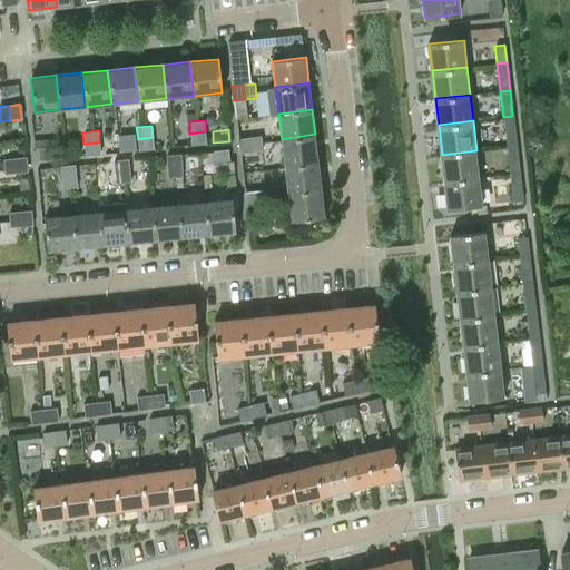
[(189,134),(190,145),(206,144),(206,131),(189,134)]
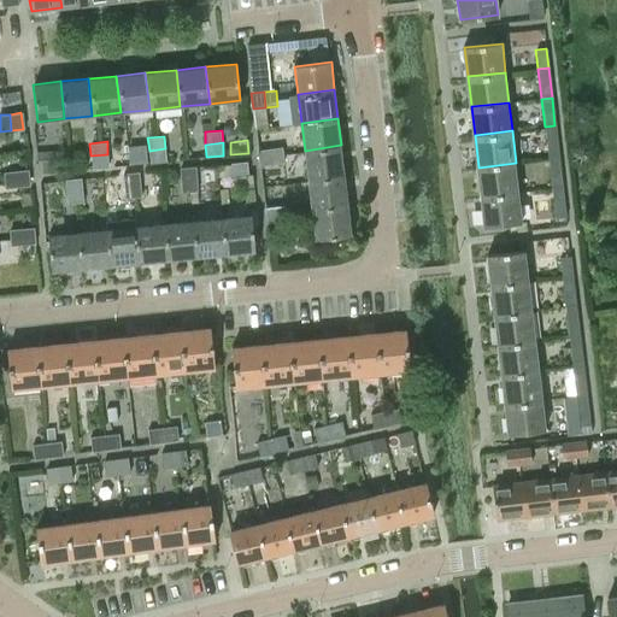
[(305,151),(307,178),(345,175),(341,145),(305,151)]
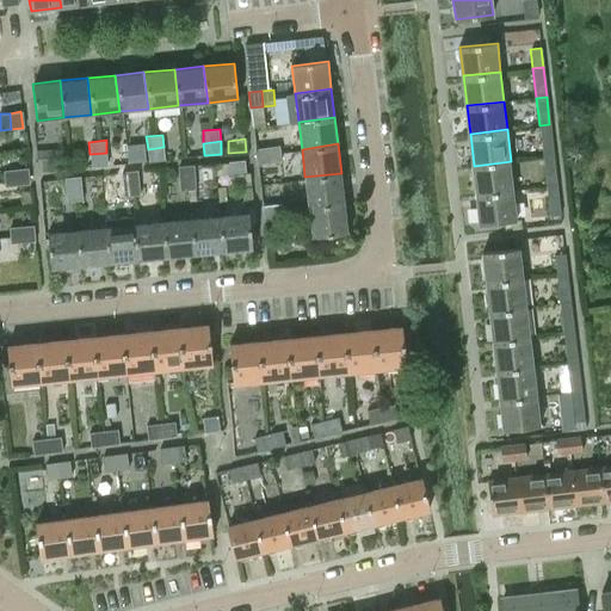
[(267,147),(269,162),(282,161),(279,146),(267,147)]
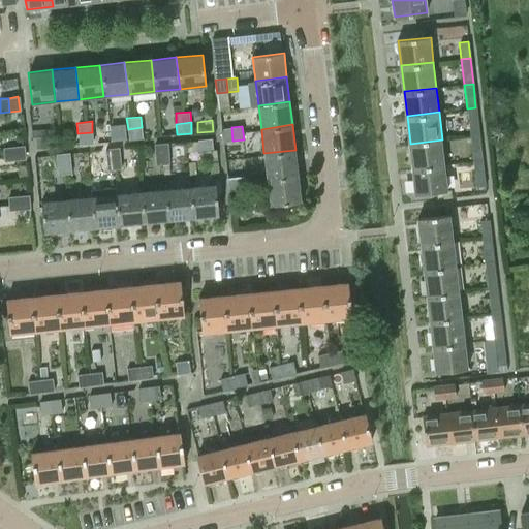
[(128,129),(129,139),(143,137),(142,127),(128,129)]
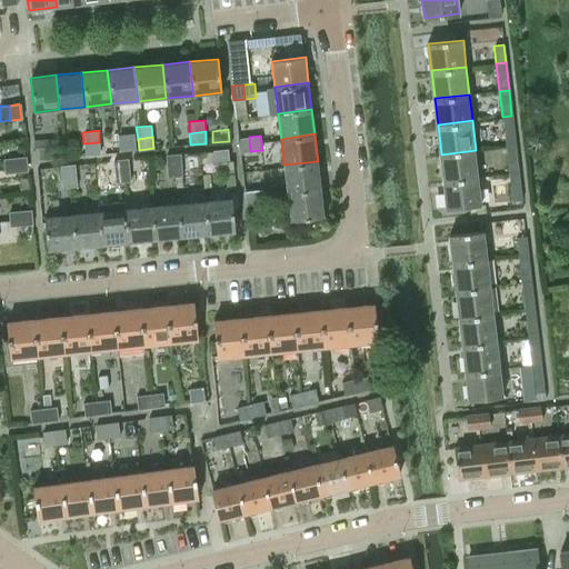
[(238,138),(239,153),(250,151),(249,137),(238,138)]
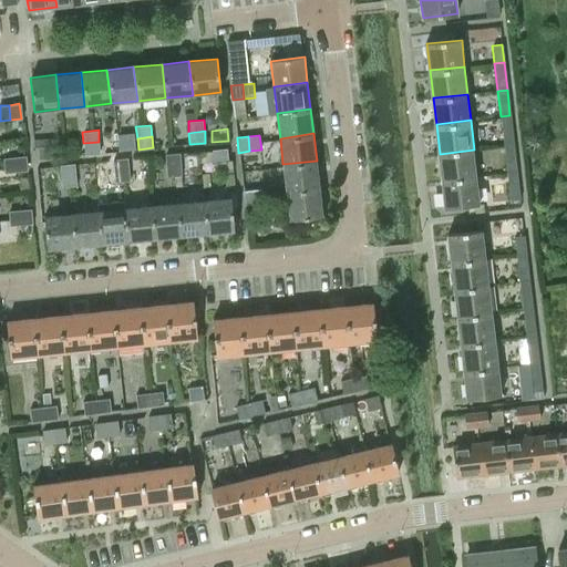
[(83,143),(84,155),(100,153),(99,142),(83,143)]
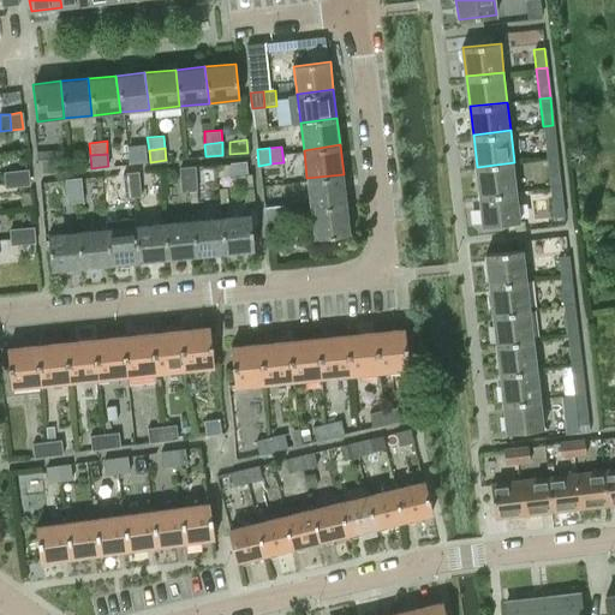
[(40,160),(42,173),(61,171),(60,157),(40,160)]
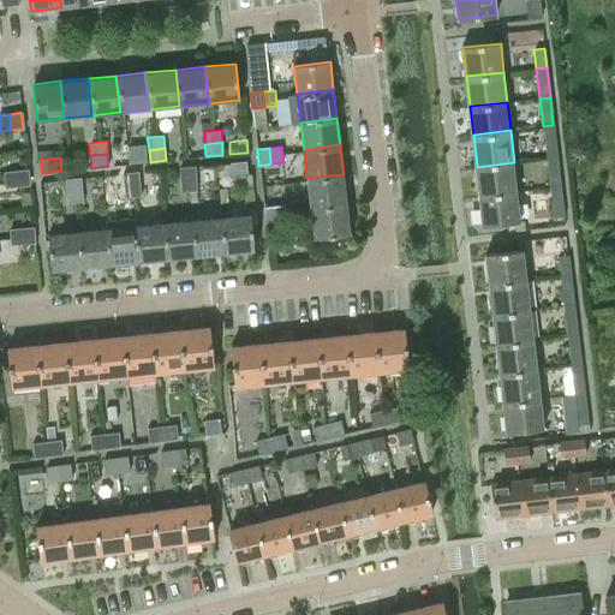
[(234,186),(251,185),(250,173),(248,174),(246,160),(215,163),(216,177),(227,177),(227,173),(232,173),(231,175),(233,175),(234,186)]
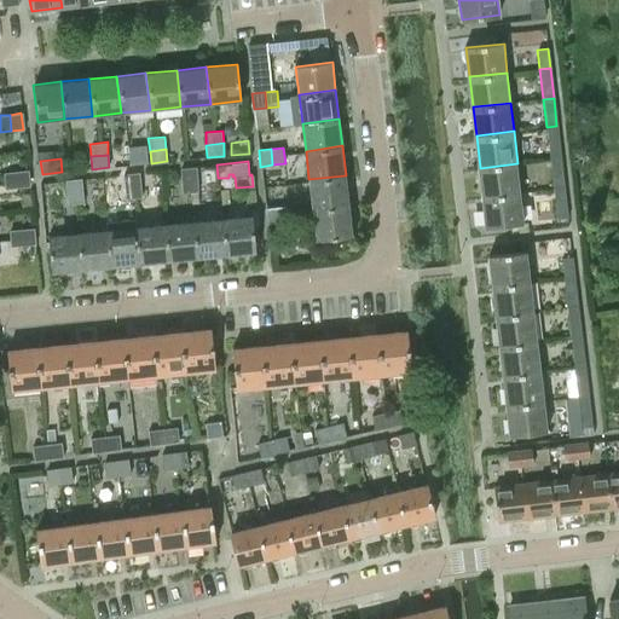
[(480,168),(484,197),(521,195),(518,163),(480,168)]
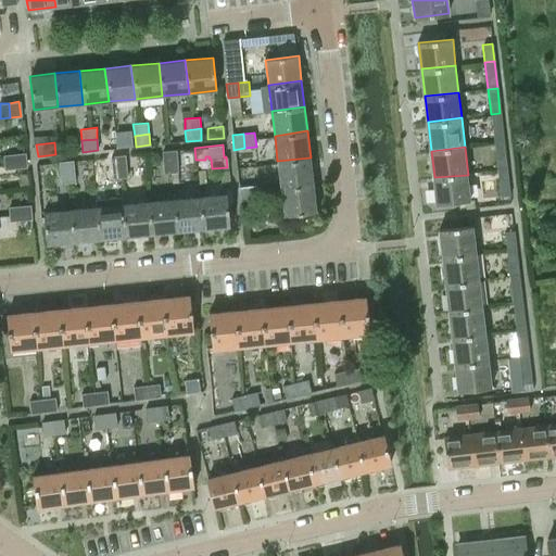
[(162,151),(162,162),(177,161),(176,149),(162,151)]
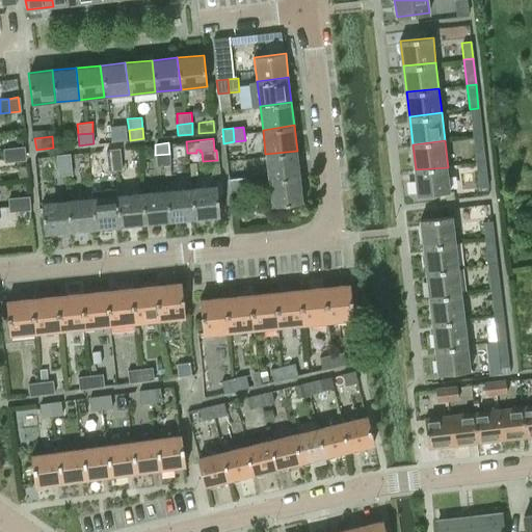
[(4,163),(15,161),(25,160),(23,147),(3,149),(4,163)]
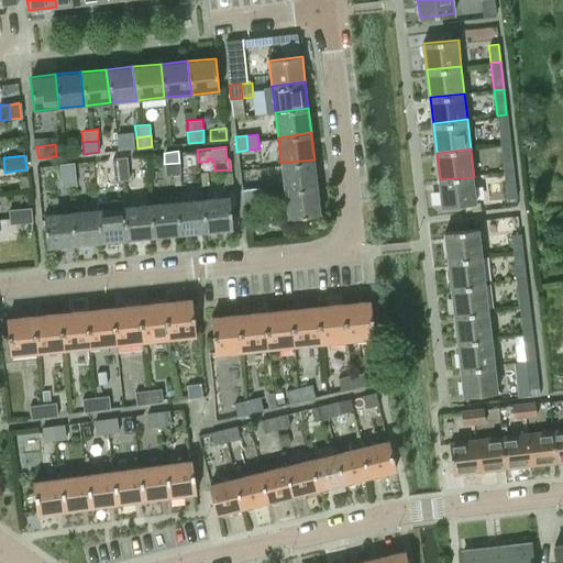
[(111,157),(113,169),(128,168),(128,156),(111,157)]
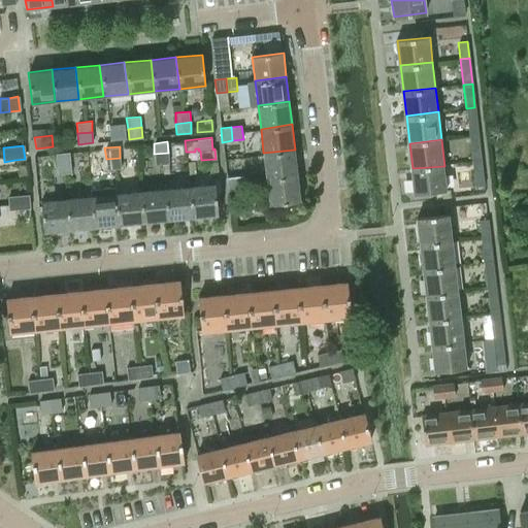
[(263,153),(266,178),(298,175),(295,150),(263,153)]
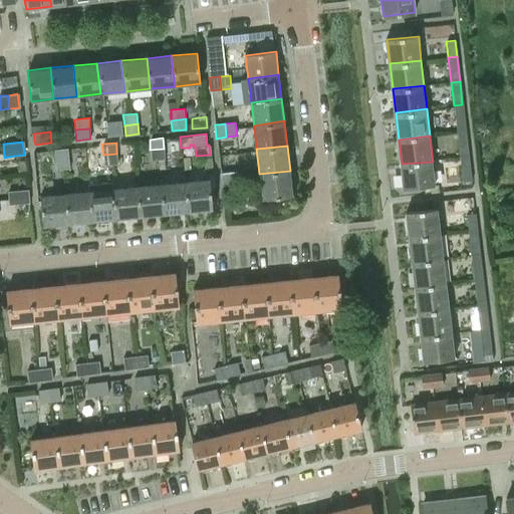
[(54,149),(55,160),(56,171),(69,169),(67,148),(54,149)]
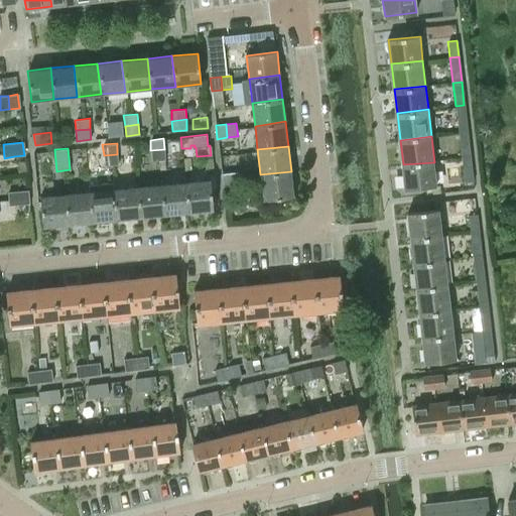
[(165,160),(164,149),(150,150),(151,161),(165,160)]
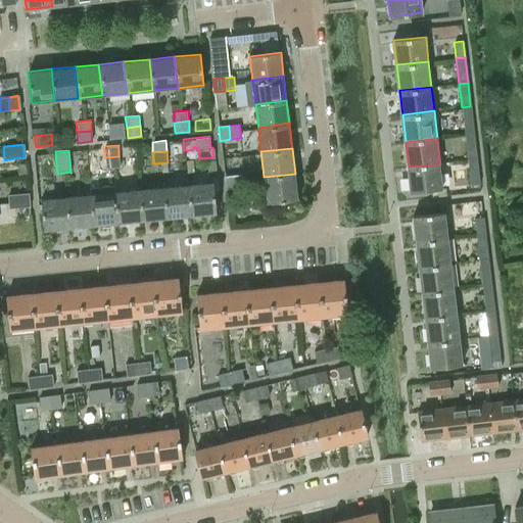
[(120,167),(119,156),(105,157),(106,168),(120,167)]
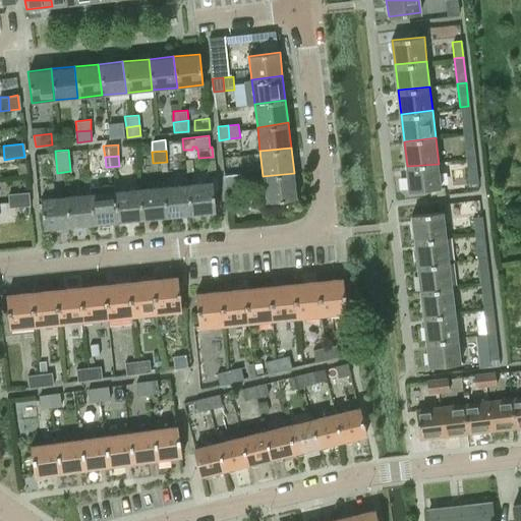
[(468,184),(477,183),(475,159),(466,160),(468,184)]
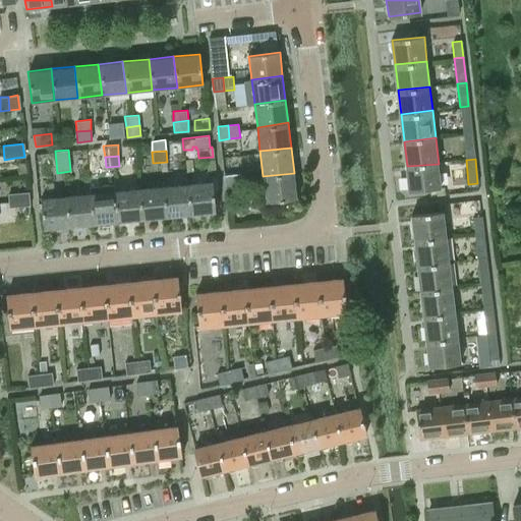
[(16,164),(17,175),(26,174),(25,163),(16,164)]
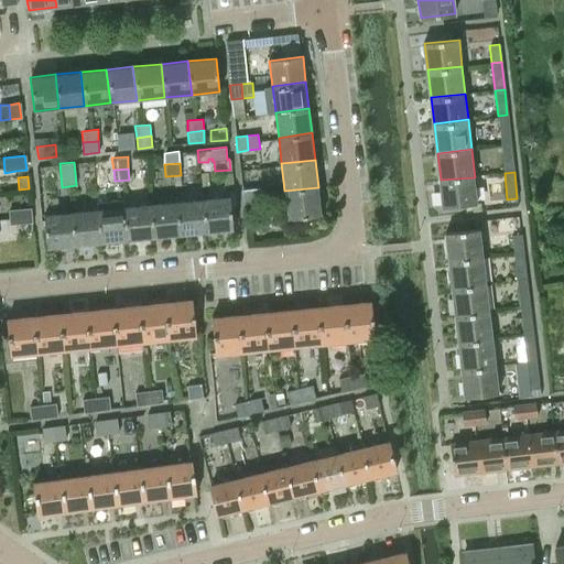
[(477,204),(475,177),(441,180),(443,208),(477,204)]
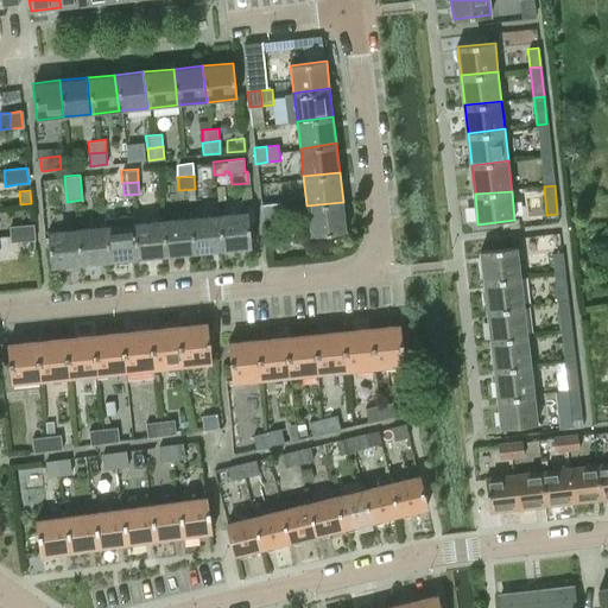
[(273,203),(274,219),(286,217),(285,201),(273,203)]
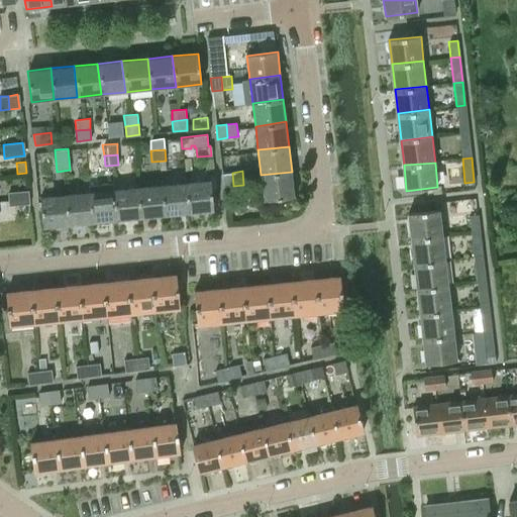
[(295,197),(292,172),(261,175),(264,201),(295,197)]
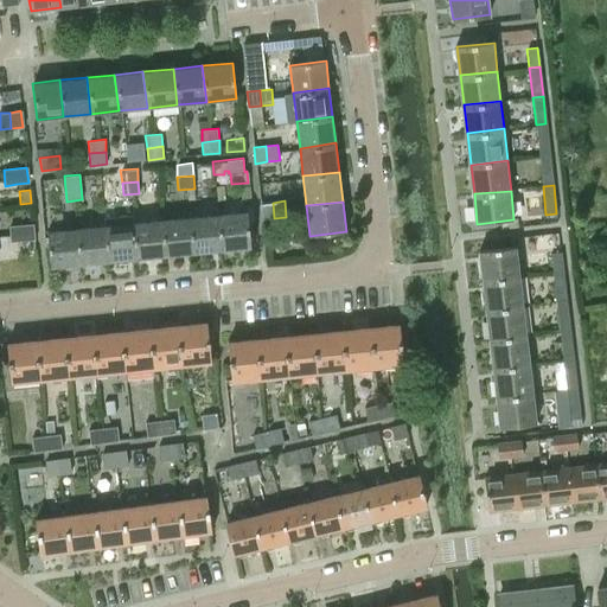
[(260,204),(262,221),(274,218),(273,203),(260,204)]
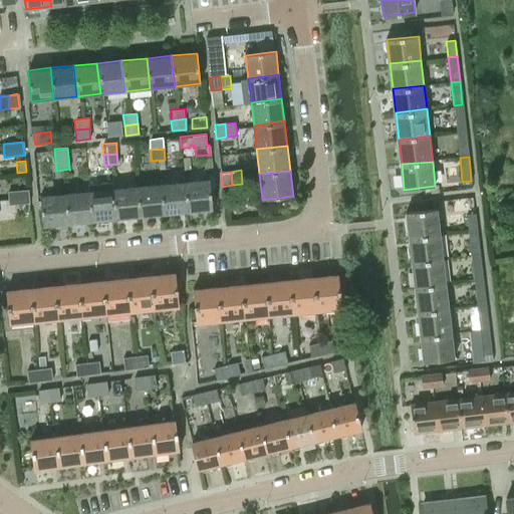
[(186,181),(190,212),(214,209),(211,178),(186,181)]
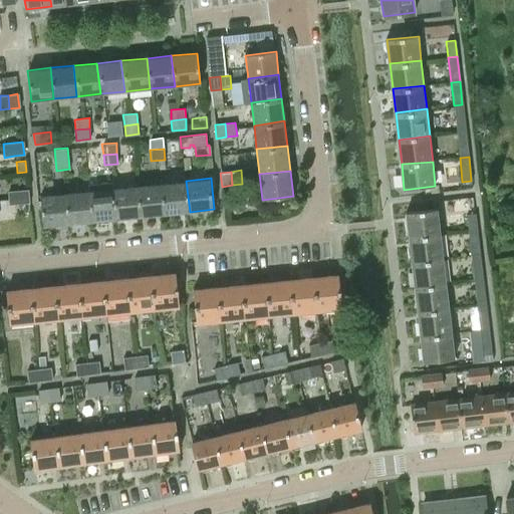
[(161,183),(165,214),(190,212),(186,181),(161,183)]
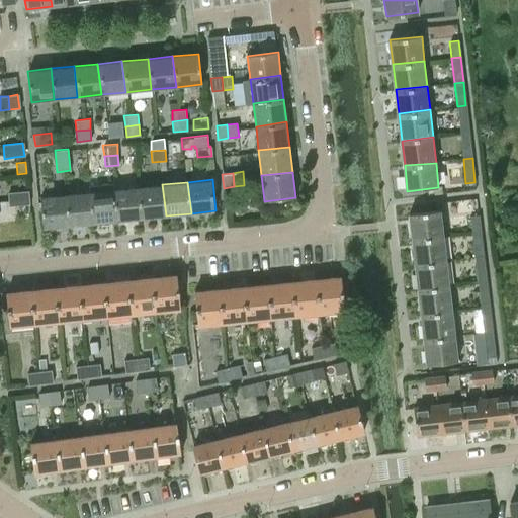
[(139,187),(143,218),(166,216),(162,184),(139,187)]
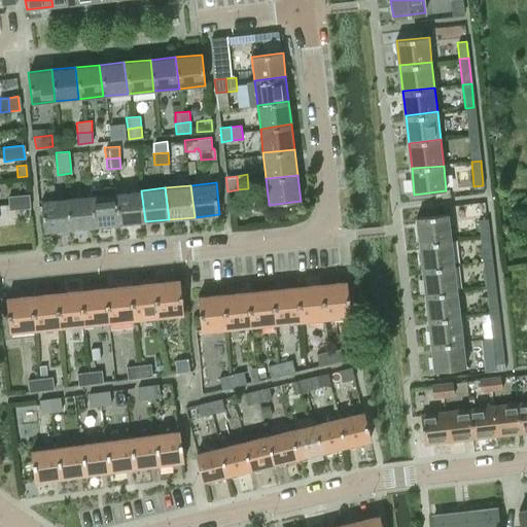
[(115,192),(120,224),(145,221),(141,190),(115,192)]
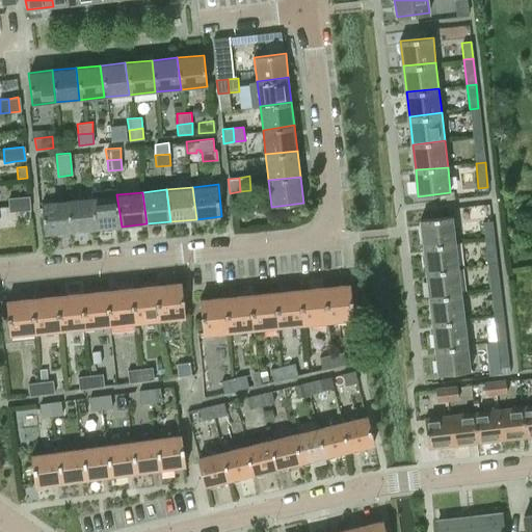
[(91,197),(97,229),(122,227),(116,194),(91,197)]
